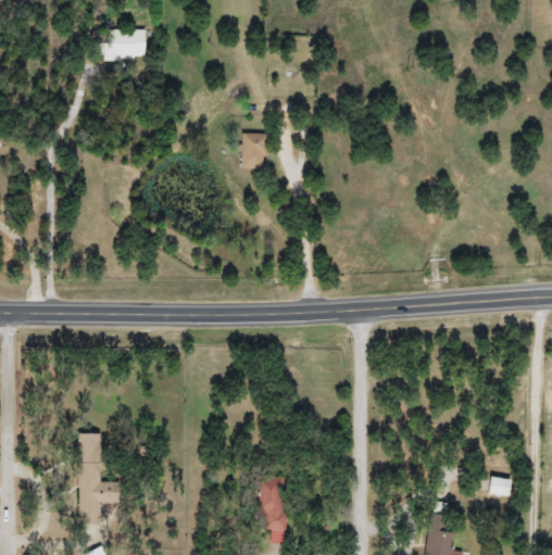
[(146,29),(146,59),(103,59),(103,28),(146,29)]
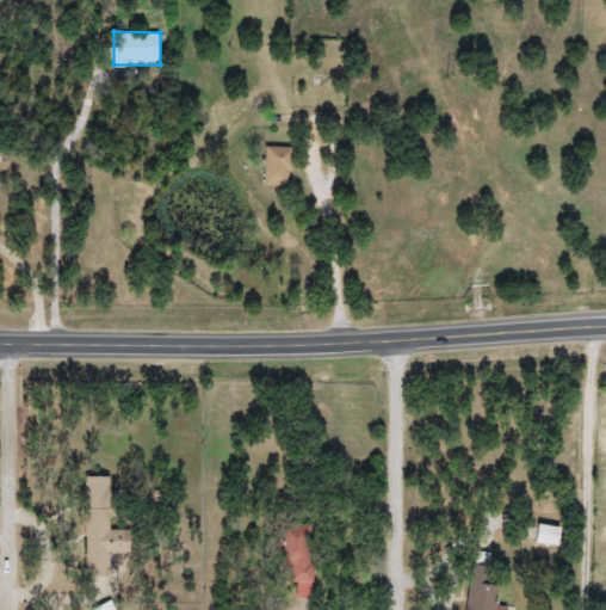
[(266,186),(266,147),(294,147),(294,186),(266,186)]
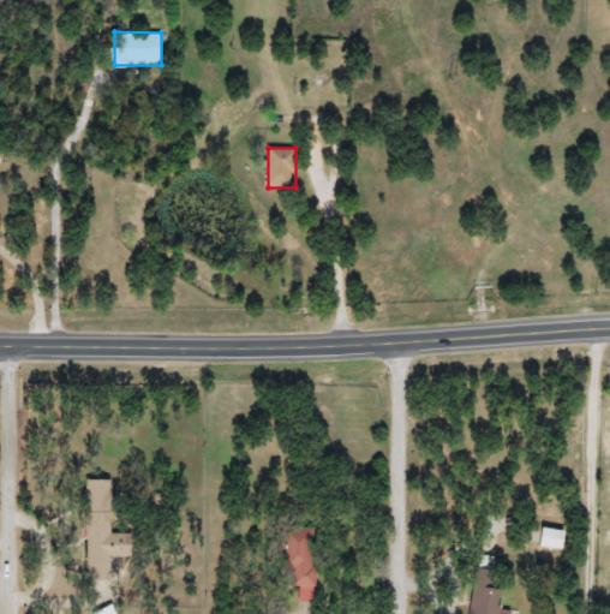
[(88,478),(112,478),(113,531),(126,531),(126,556),(113,556),(113,579),(88,579),(88,478)]
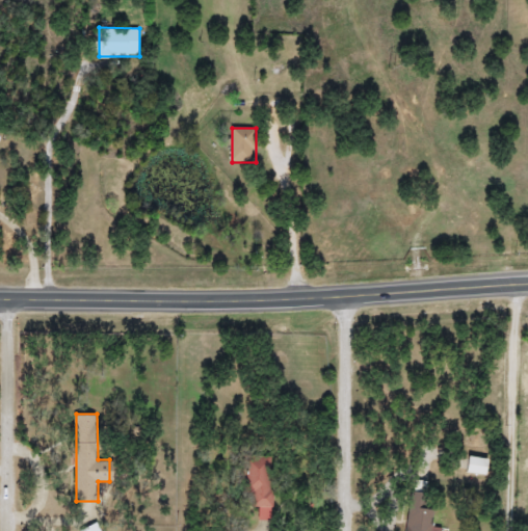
[(274,455),(276,520),(262,520),(262,507),(248,507),(247,455),(274,455)]
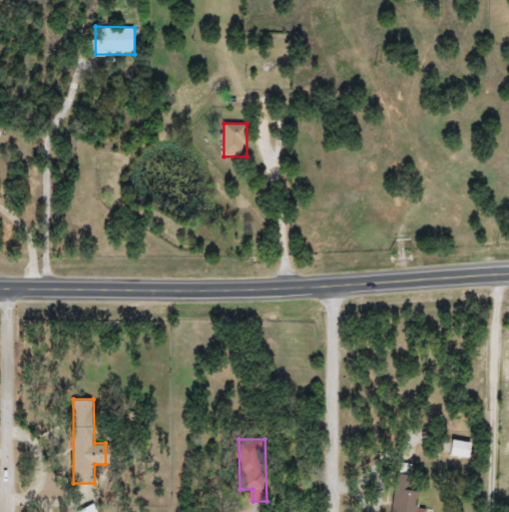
[(452,455),(453,440),(473,441),(472,457),(452,455)]
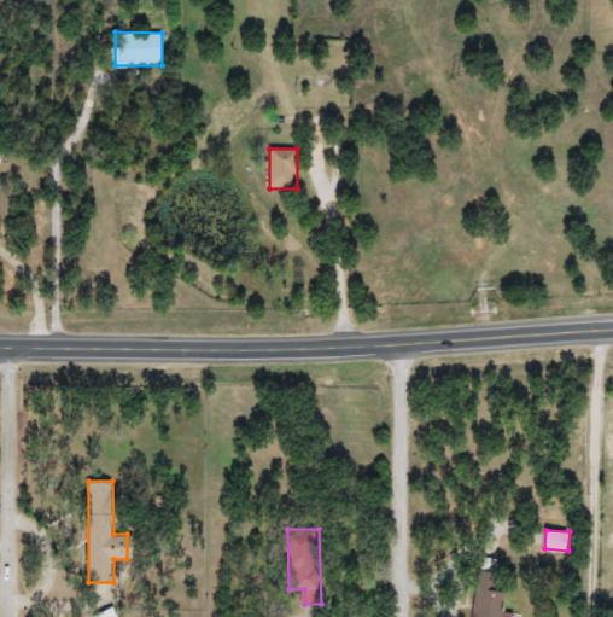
[(472,616),(479,570),(508,574),(502,616),(472,616)]
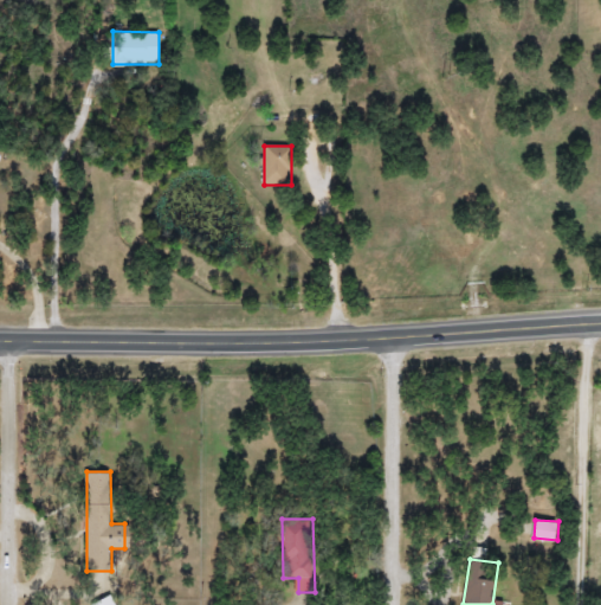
All buildings are outlined.
